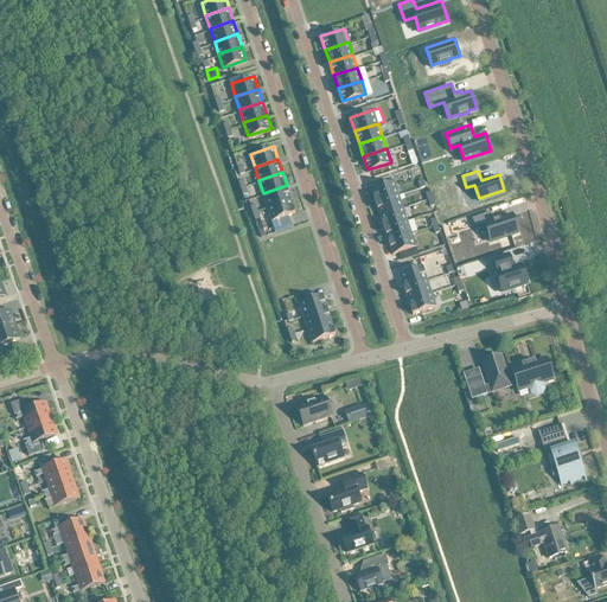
[(376,200),(398,193),(394,179),(371,187),(376,200)]
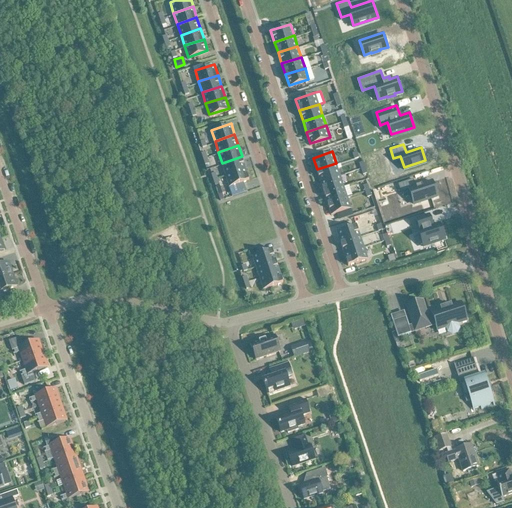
[(245,167),(242,156),(222,163),(226,173),(245,167)]
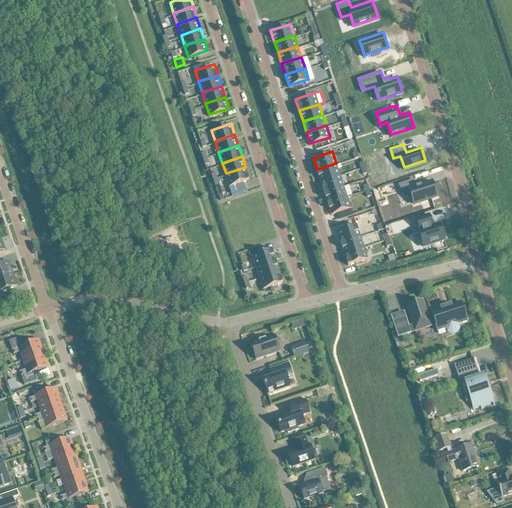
[(340,174),(336,163),(317,169),(320,180),(340,174)]
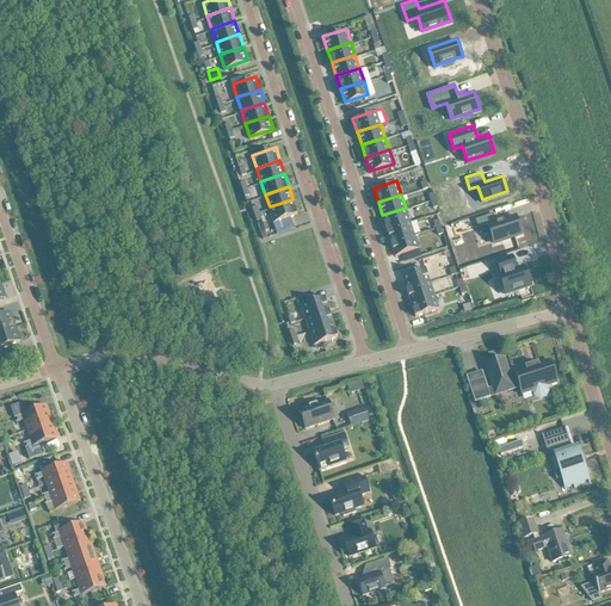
[(297,212),(292,199),(270,206),(273,221),(291,215),(297,212)]
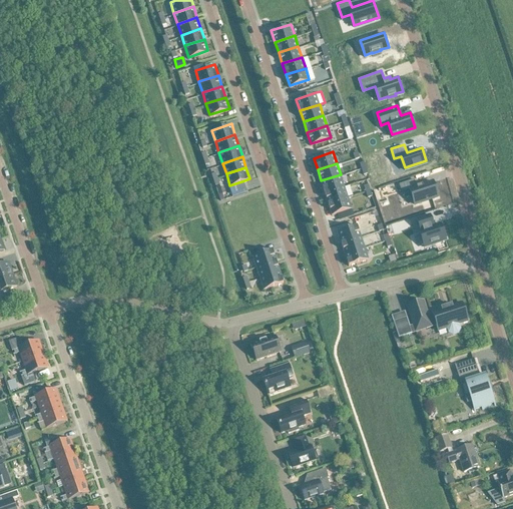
[(344,184),(341,174),(321,180),(325,191),(344,184)]
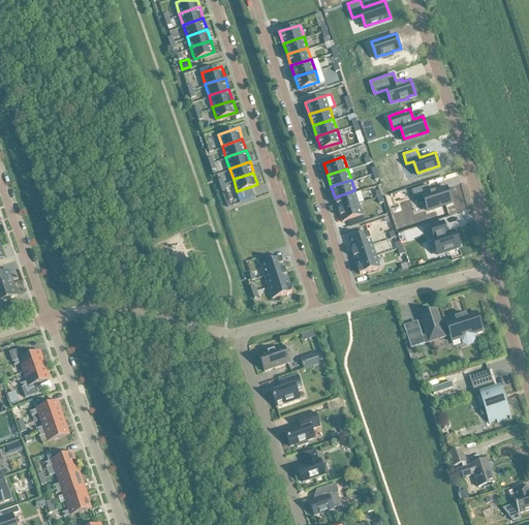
[(427,183),(411,188),(414,196),(423,193),(428,209),(452,201),(446,185),(430,190),(427,183)]
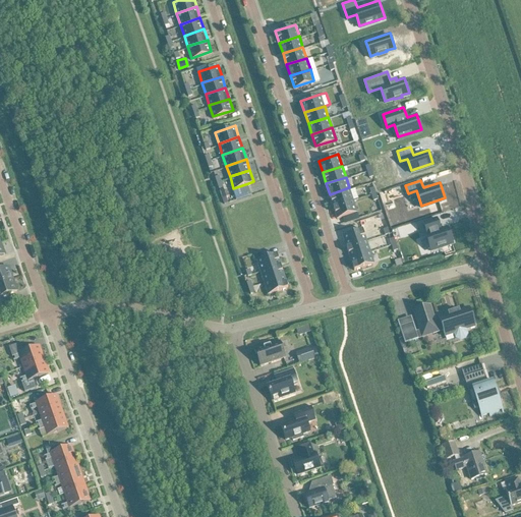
[(248,183),(233,188),(236,197),(251,192),(248,183)]
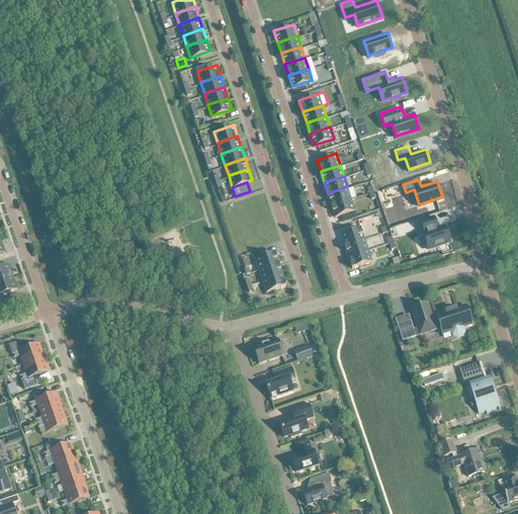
[(351,197),(347,186),(328,193),(331,204),(351,197)]
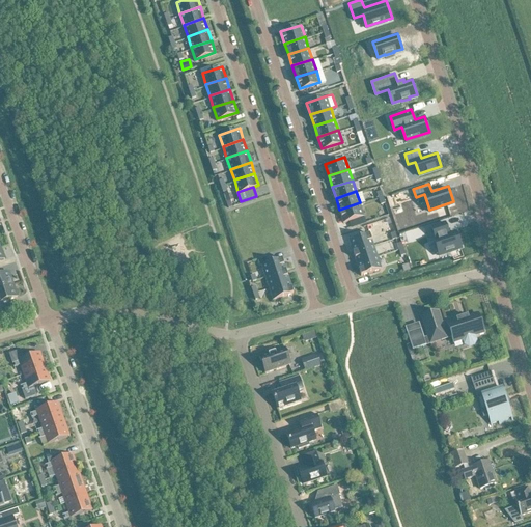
[(343,221),(364,214),(360,202),(339,210),(343,221)]
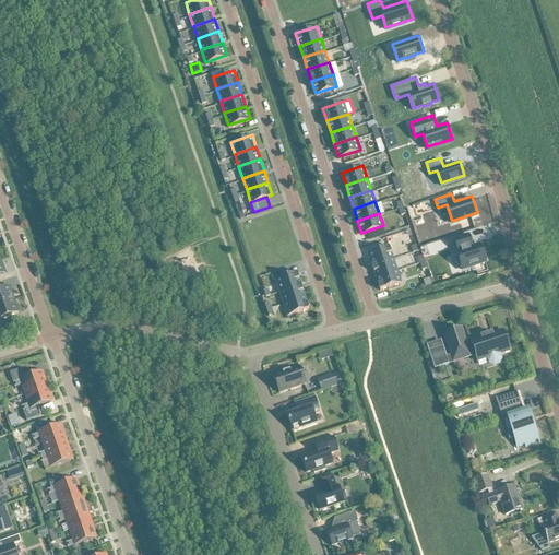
[(399,226),(408,223),(406,216),(396,220),(399,226)]
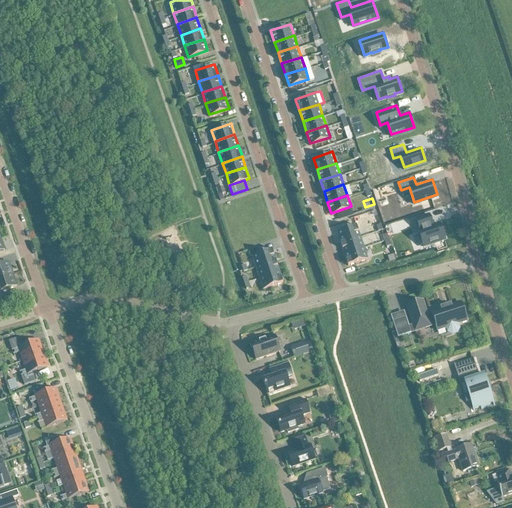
[(418,229),(423,244),(445,237),(440,222),(433,224),(429,212),(418,216),(421,228),(418,229)]
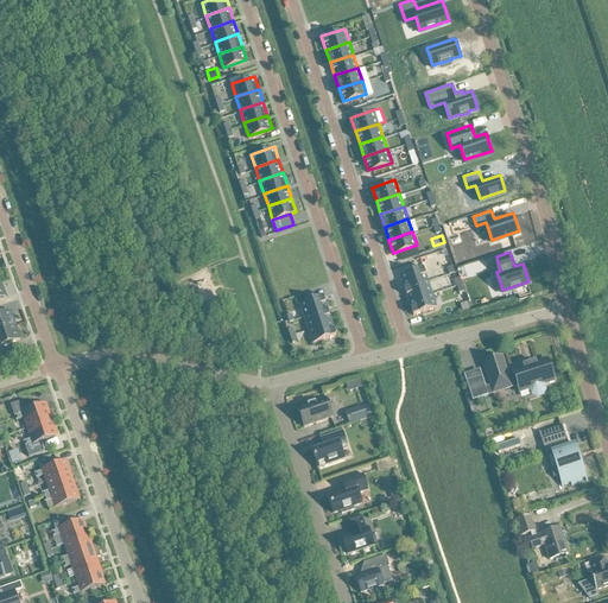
[(428,279),(423,265),(400,273),(405,286),(428,279)]
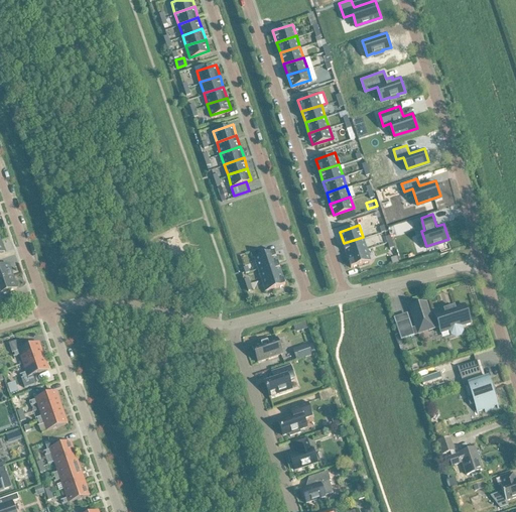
[(347,254),(367,248),(363,237),(344,243),(347,254)]
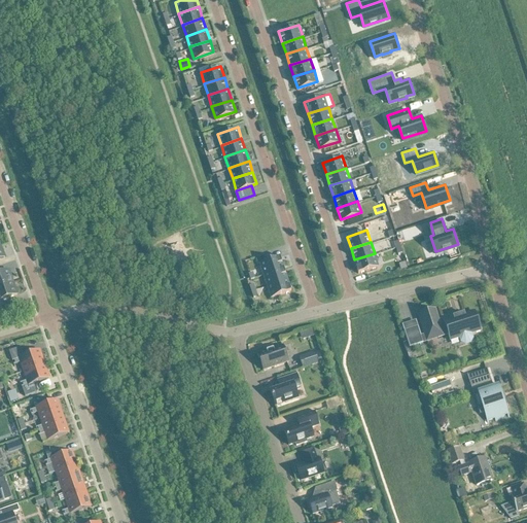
[(378,265),(375,253),(354,259),(358,271),(378,265)]
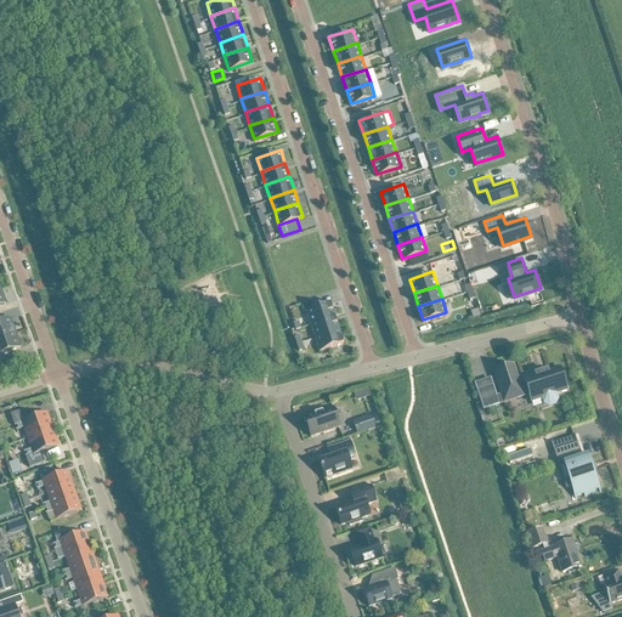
[(331,300),(306,309),(311,322),(335,313),(331,300)]
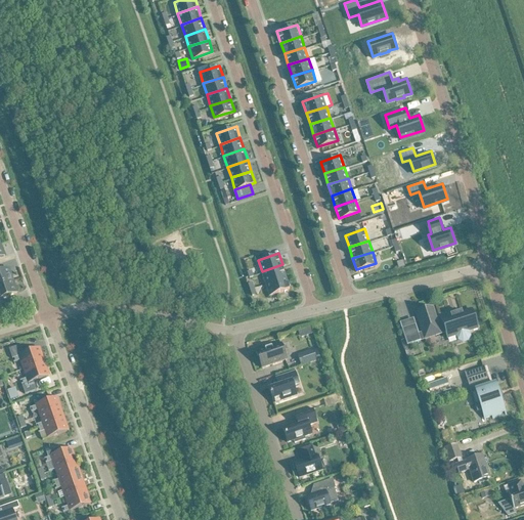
[(286,275),(282,264),(262,271),(266,283),(286,275)]
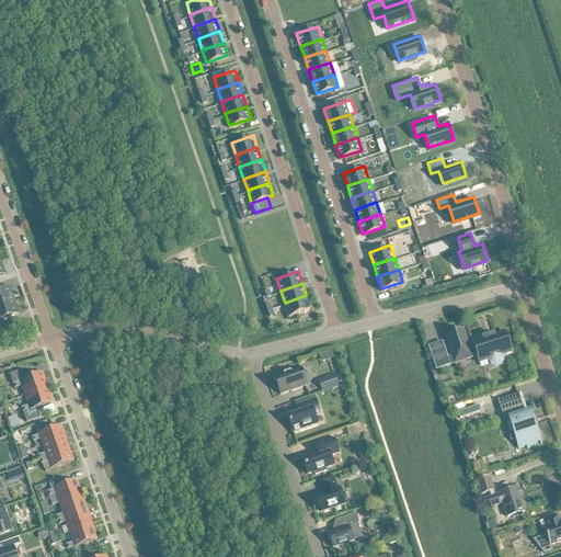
[(0,303),(13,298),(9,285),(0,287),(0,303)]
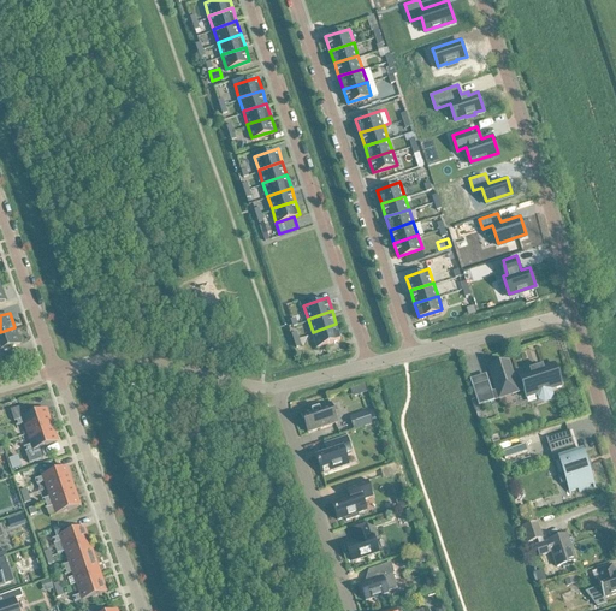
[(341,337),(336,324),(313,332),(317,345),(341,337)]
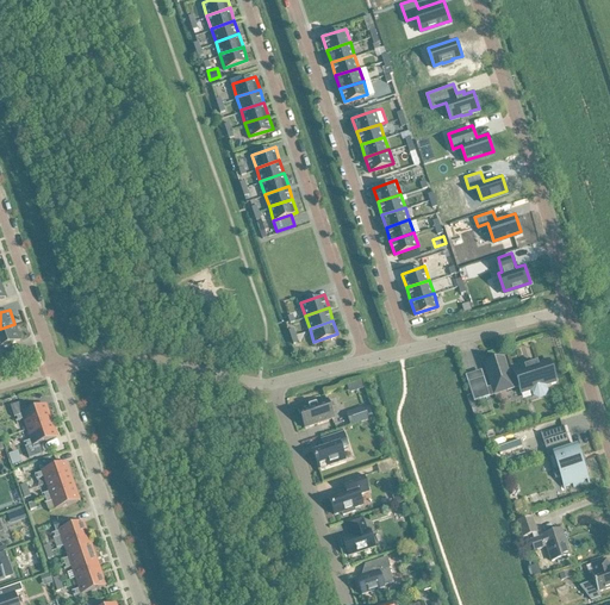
[(0,344),(19,338),(14,324),(0,329),(0,351),(1,353),(0,347),(0,344)]
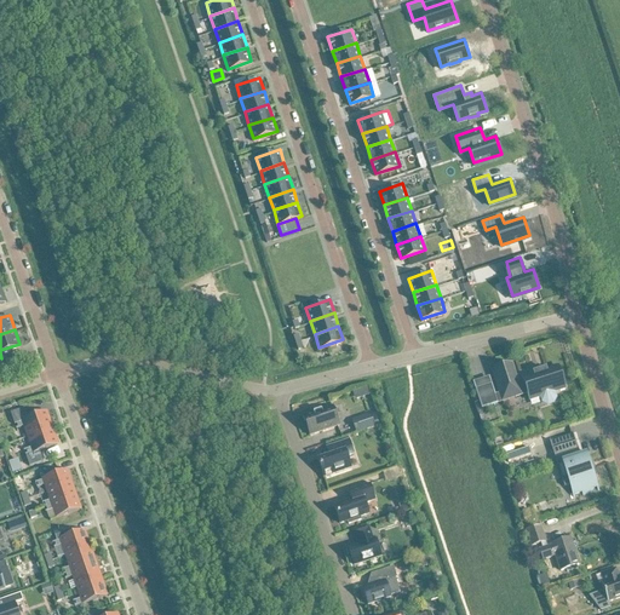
[(566,385),(558,363),(546,367),(545,366),(533,369),(534,371),(522,375),(523,377),(517,379),(511,361),(493,367),(503,398),(527,390),(529,397),(541,394),(543,398),(547,401),(552,398),(555,394),(554,389),(566,385)]
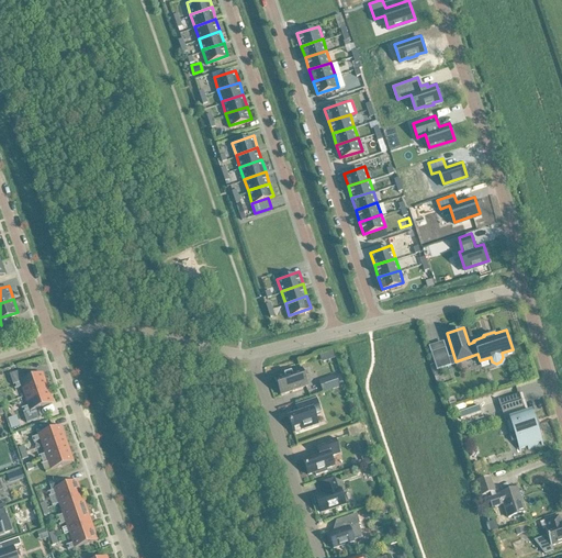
[(450,363),(445,345),(431,349),(437,367),(450,363)]
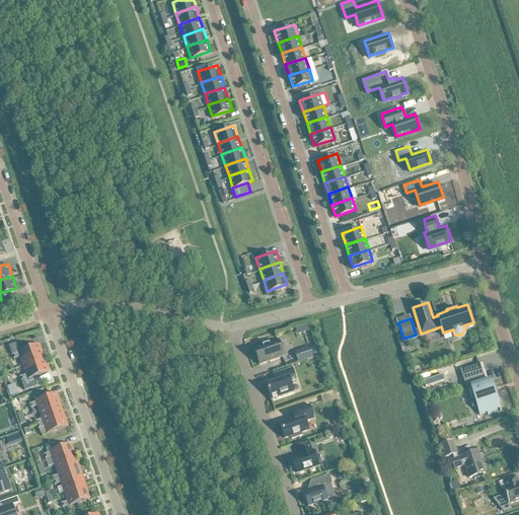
[(310,327),(308,321),(301,323),(304,330),(310,327)]
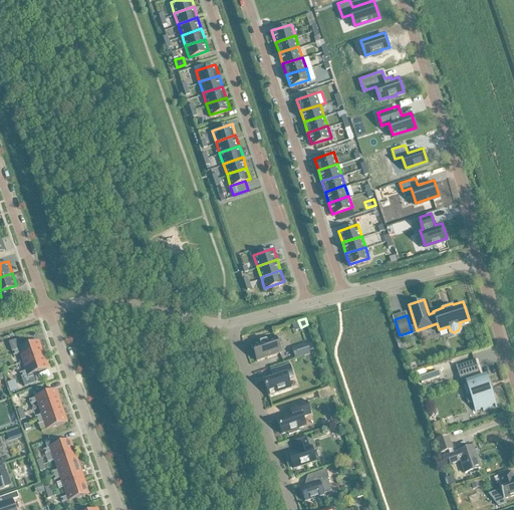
[(276,334),(252,343),(257,358),(281,350),(276,334)]
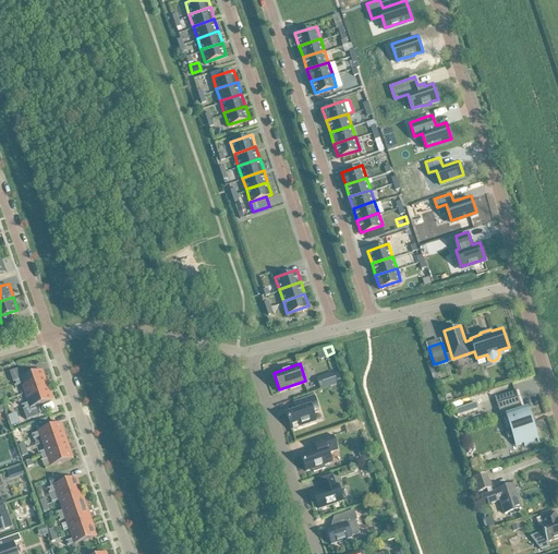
[(47,383),(41,369),(25,374),(22,364),(10,370),(14,384),(23,381),(26,390),(47,383)]
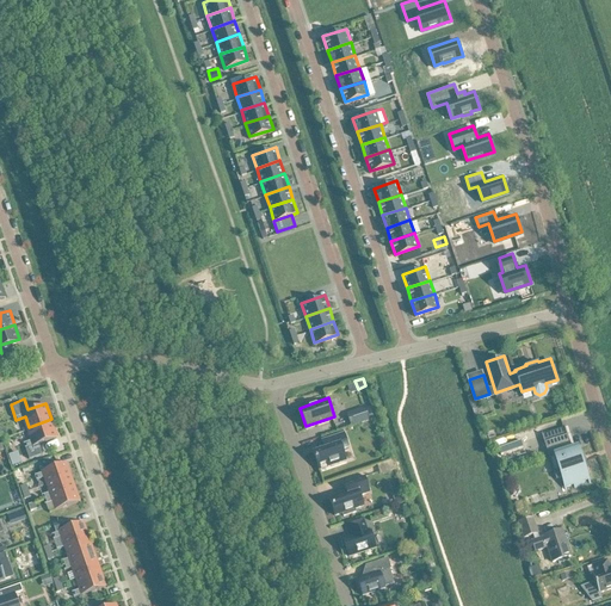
[(351,424),(370,416),(365,403),(346,410),(351,424)]
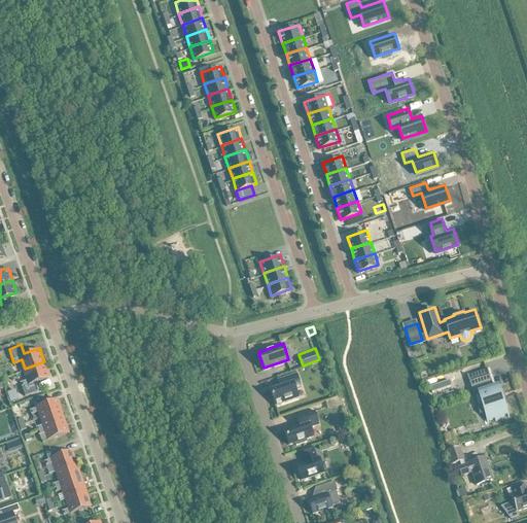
[(315,350),(319,359),(324,357),(321,348),(315,350)]
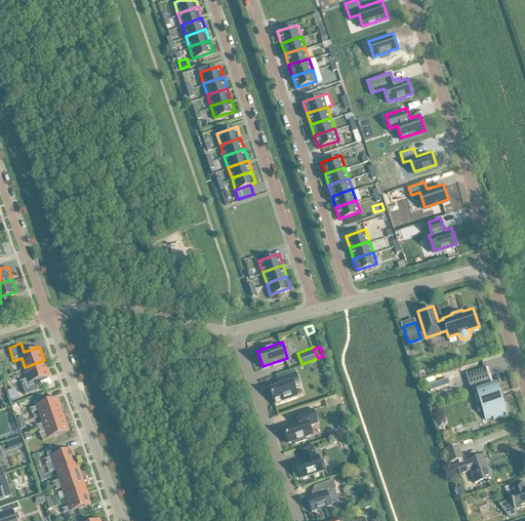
[(48,374),(44,360),(25,367),(28,376),(21,378),(22,383),(25,392),(37,388),(34,379),(48,374)]
